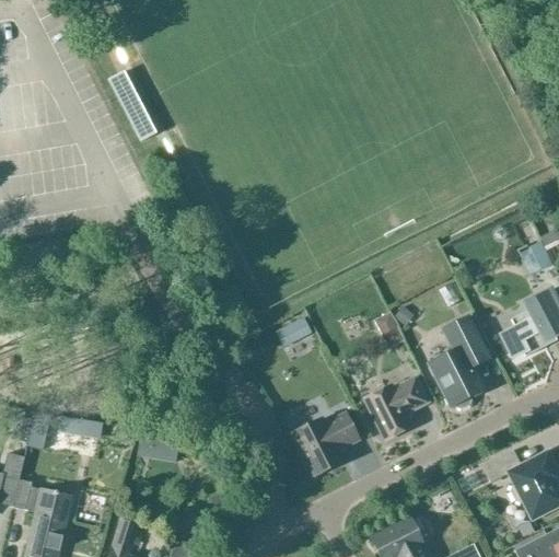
[(97,74),(126,136),(141,128),(113,68),(97,74)]
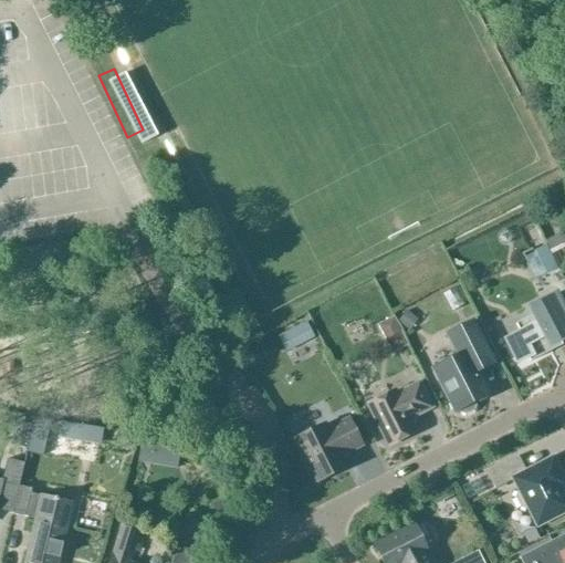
[(500,230),(499,233),(499,237),(501,240),(504,241),(508,241),(511,239),(512,236),(512,231),(510,229),(506,228),(503,228),(500,230)]
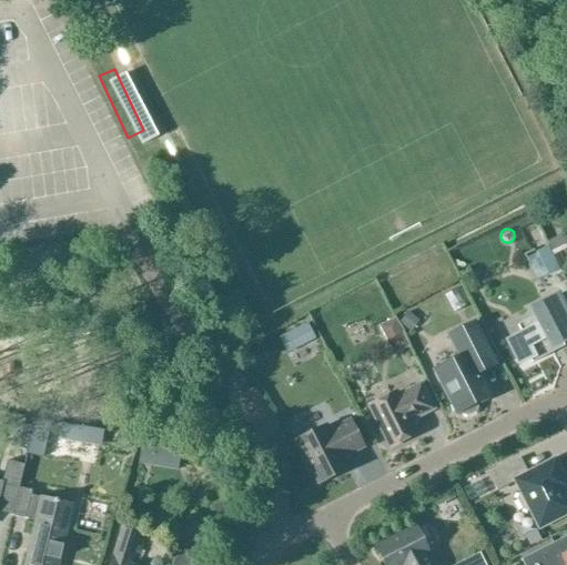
[(562,268),(549,243),(537,249),(549,273),(562,268)]
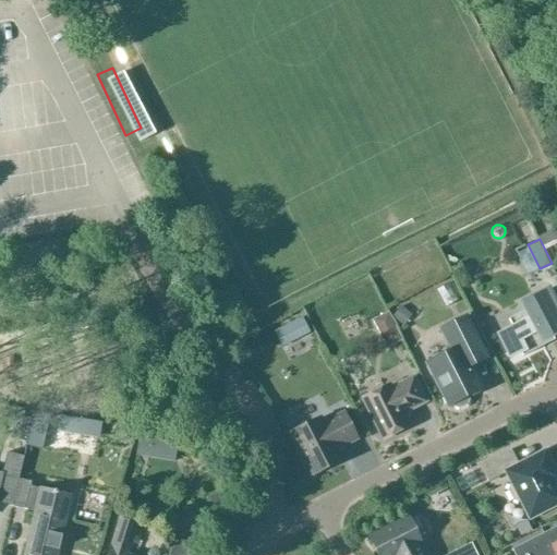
[(552,337),(556,334),(556,308),(547,290),(520,304),(524,312),(508,321),(511,328),(497,335),(509,359),(520,353),(522,357),(554,341),(552,337)]
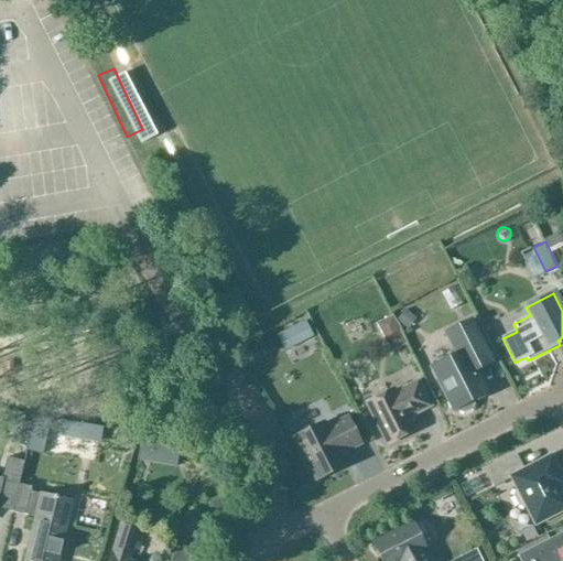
[(405,325),(414,315),(405,306),(397,317),(405,325)]
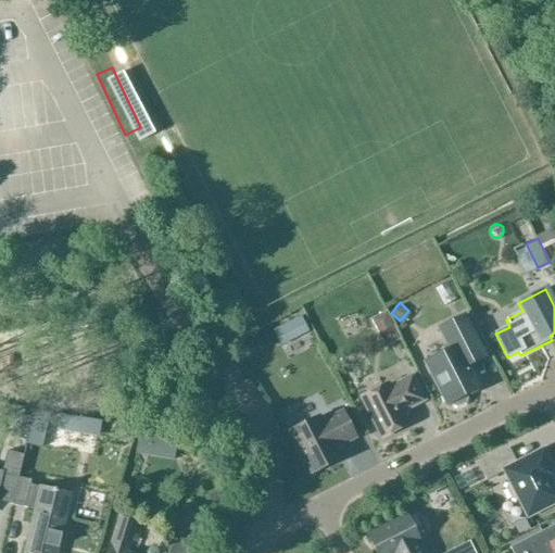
[(371,318),(376,328),(382,330),(392,325),(386,311),(371,318)]
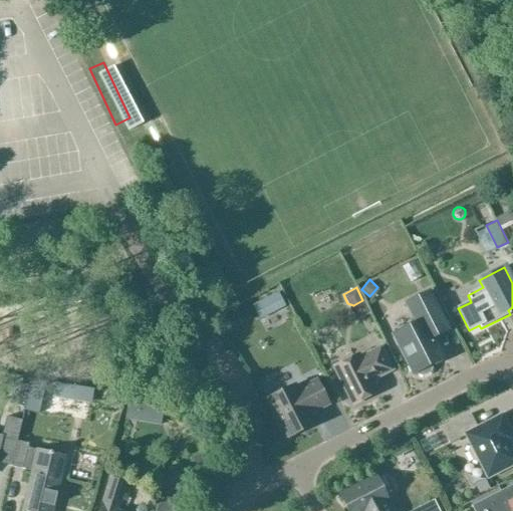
[(285,304),(278,290),(269,294),(276,309),(285,304)]
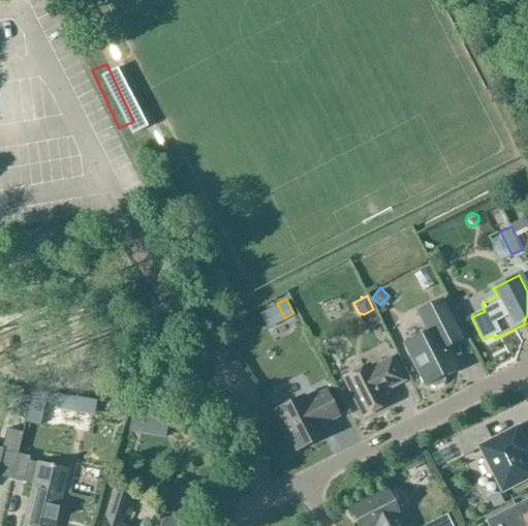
[(442,376),(458,369),(440,335),(455,328),(441,301),(417,312),(428,333),(404,345),(425,385),(429,383),(430,387),(435,388),(442,383),(443,379),(442,376)]
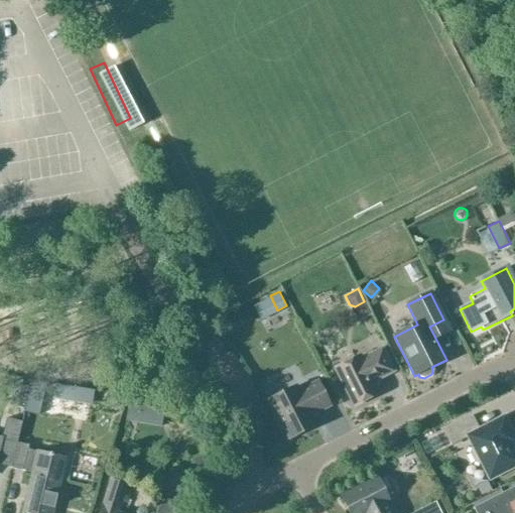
[(335,370),(354,407),(379,394),(373,383),(394,372),(382,349),(361,360),(360,357),(335,370)]
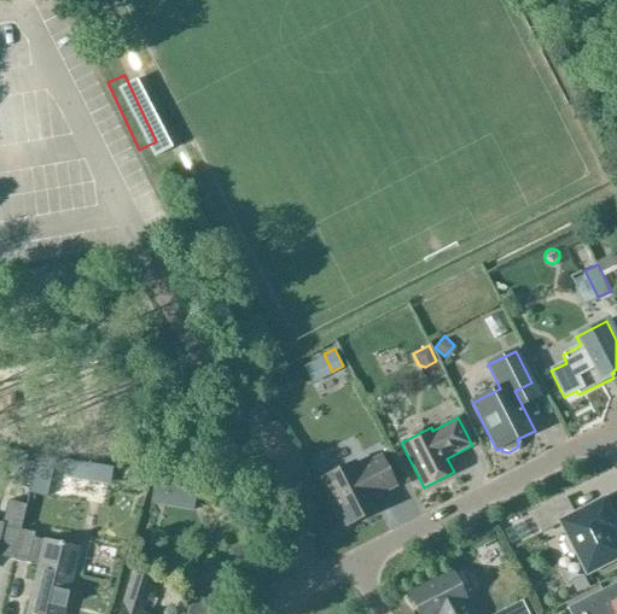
[(30,491),(47,495),(52,477),(53,477),(57,458),(39,454),(30,491)]
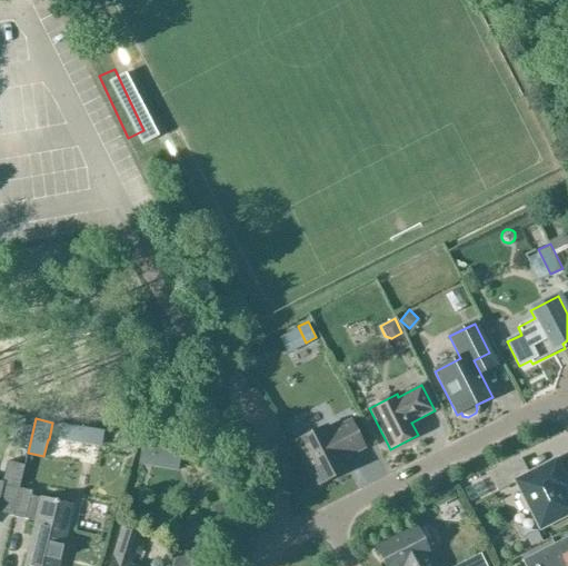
[(296,443),(318,486),(349,470),(344,459),(364,448),(350,421),(329,433),(327,427),(296,443)]
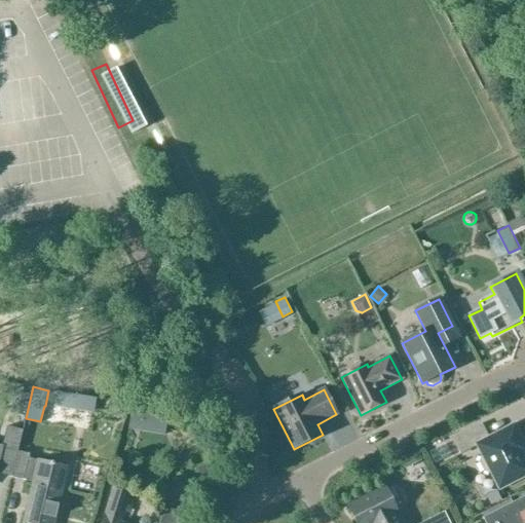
[(133,411),(130,426),(141,428),(143,412),(133,411)]
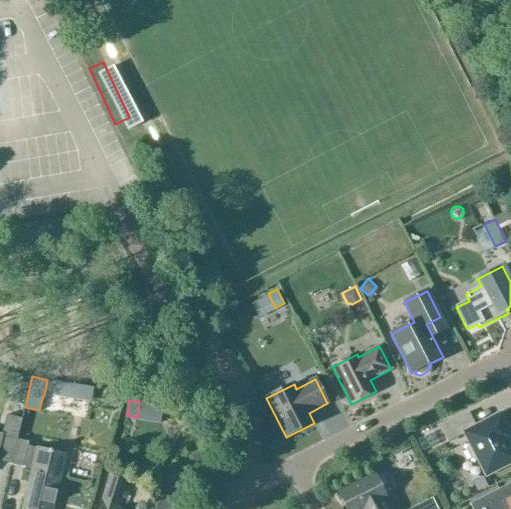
[(0,432),(0,452),(4,435),(16,438),(21,416),(6,413),(1,433),(0,432)]
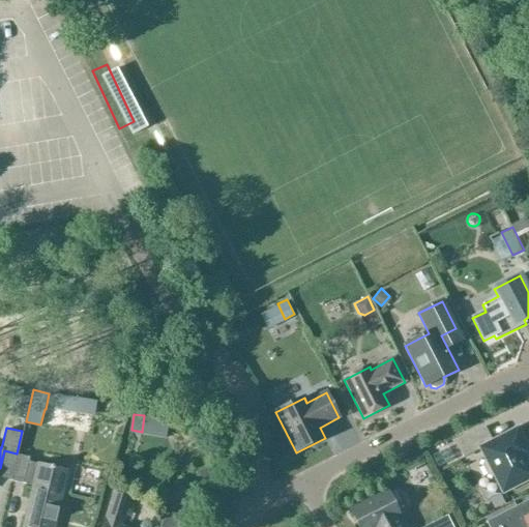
[(528,466),(521,450),(526,447),(517,429),(492,442),(485,428),(456,443),(463,458),(480,449),(487,460),(483,462),(481,467),(487,475),(492,476),(494,475),(502,492),(528,478),(528,466)]
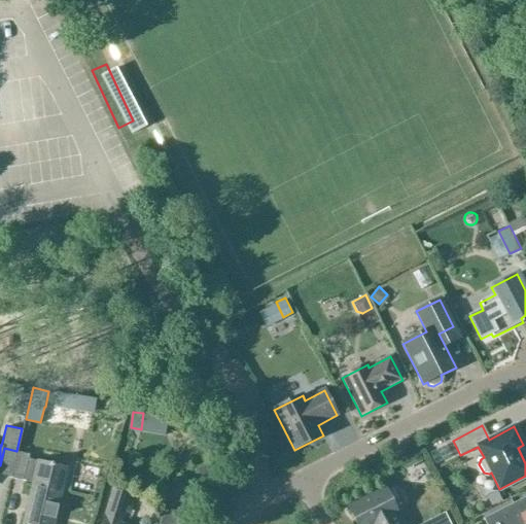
[(0,473),(14,477),(21,451),(16,451),(4,448),(0,465),(0,473)]
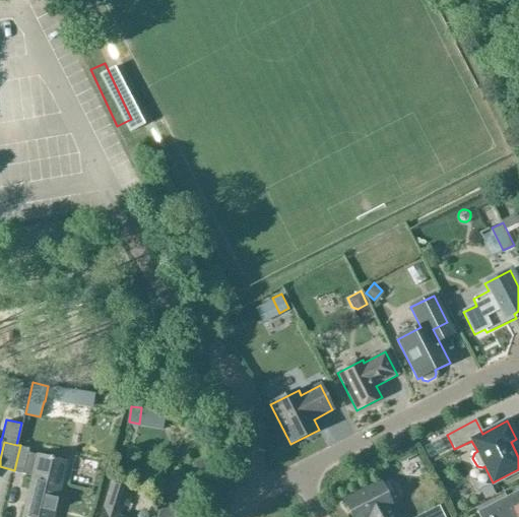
[(20,445),(14,470),(35,475),(23,516),(54,516),(64,482),(62,482),(67,462),(29,452),(30,448),(20,445)]
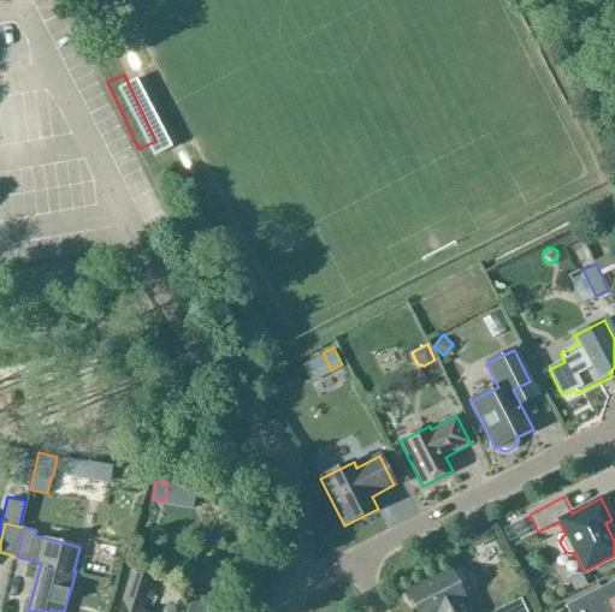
[(469,611),(463,601),(466,600),(450,570),(407,593),(417,611),(469,611)]
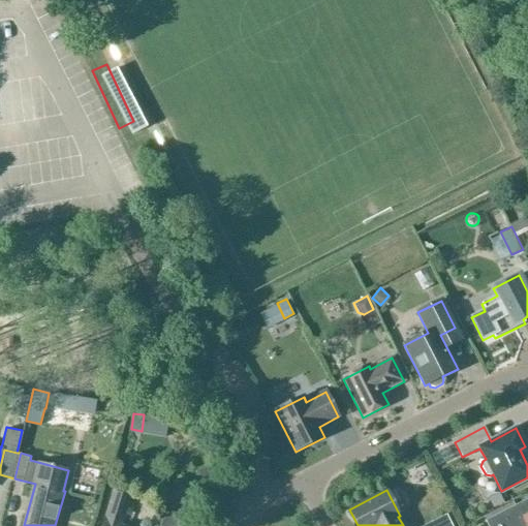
[(489,496),(494,506),(505,500),(500,490),(489,496)]
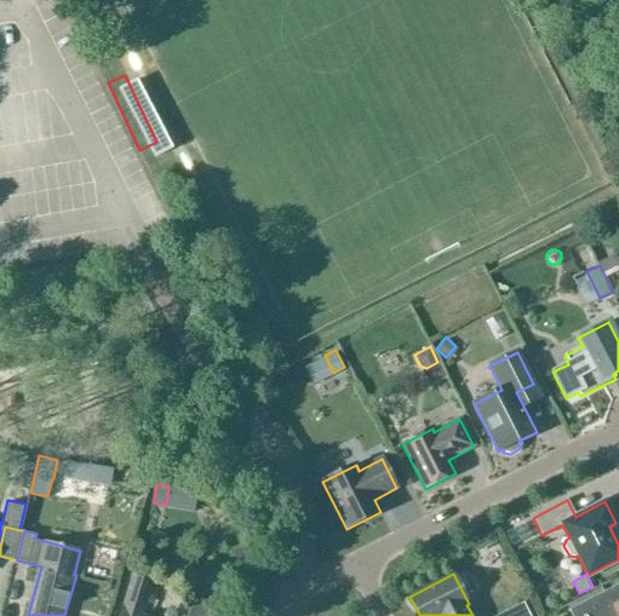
[(219,615),(222,612),(210,602),(196,605),(191,615),(143,615),(154,583),(136,577),(122,615),(219,615)]
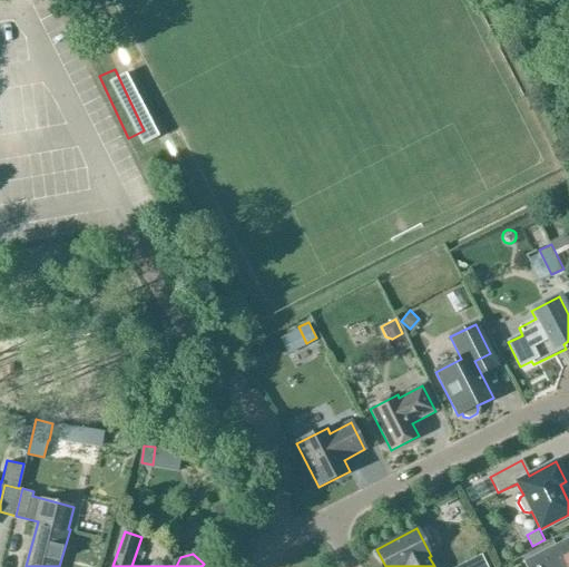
[(568,551),(563,540),(523,560),(527,566),(568,566),(568,551)]
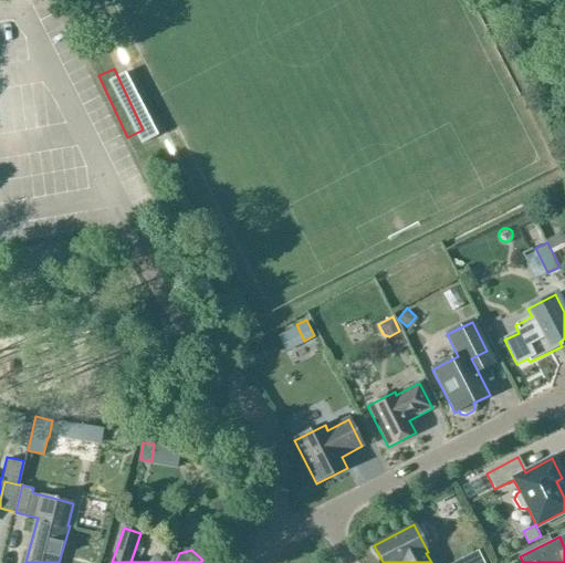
[(485,562),(479,549),(449,562),(485,562)]
